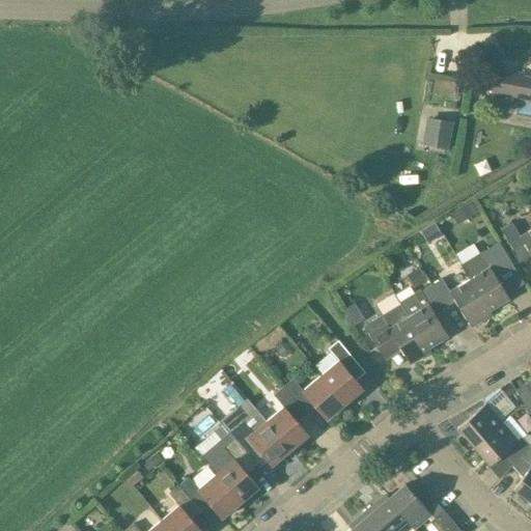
[(530,77),(524,76),(525,74),(496,67),(491,94),(530,102),(530,77)]
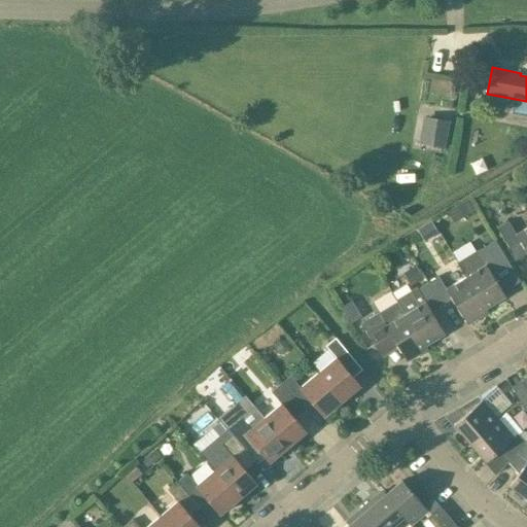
[(419,144),(445,148),(450,120),(424,116),(419,144)]
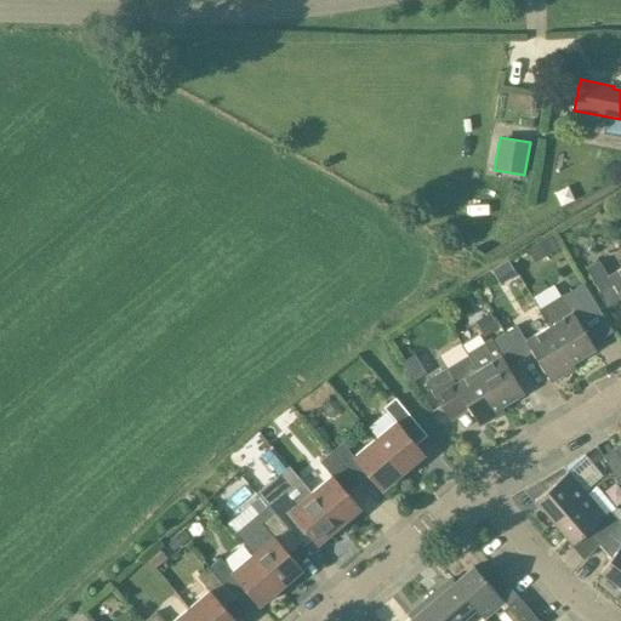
[(620,268),(608,277),(599,262),(586,269),(603,296),(614,289),(620,300),(620,268)]
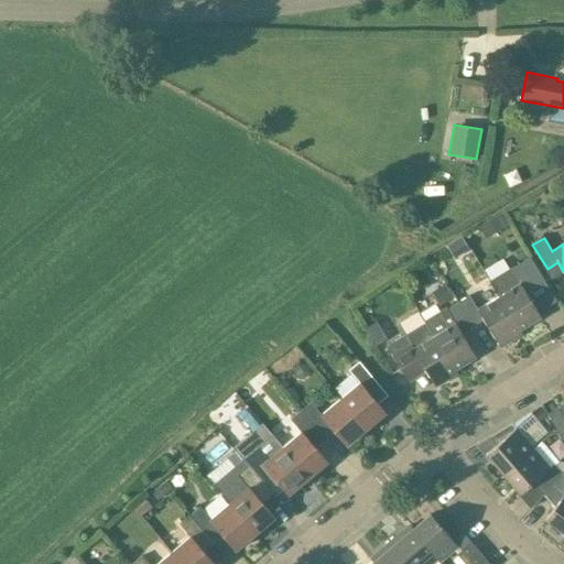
[(522,263),(512,270),(511,269),(489,282),(498,297),(519,331),(520,331),(540,317),(525,294),(538,288),(522,263)]
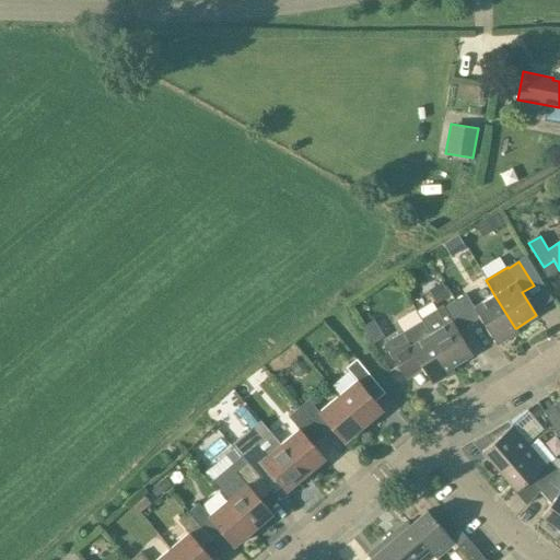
[(494,295),(475,307),(466,293),(454,301),(469,325),(480,318),(497,346),(518,331),(516,328),(515,328),(494,295)]
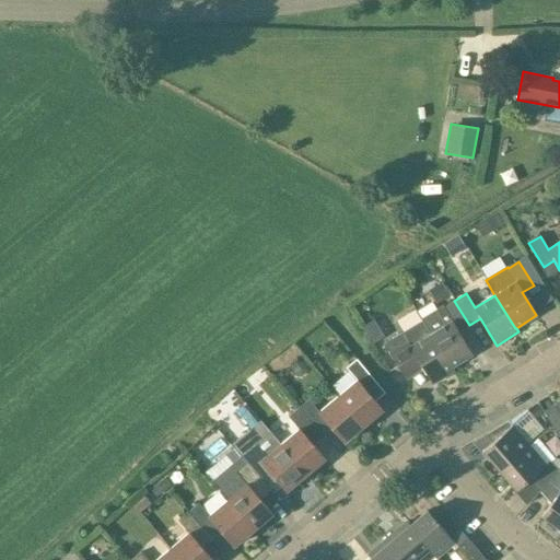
[(422,321),(451,368),(452,368),(471,354),(457,331),(469,325),(454,301),(443,307),(442,305),(421,317),(422,321)]
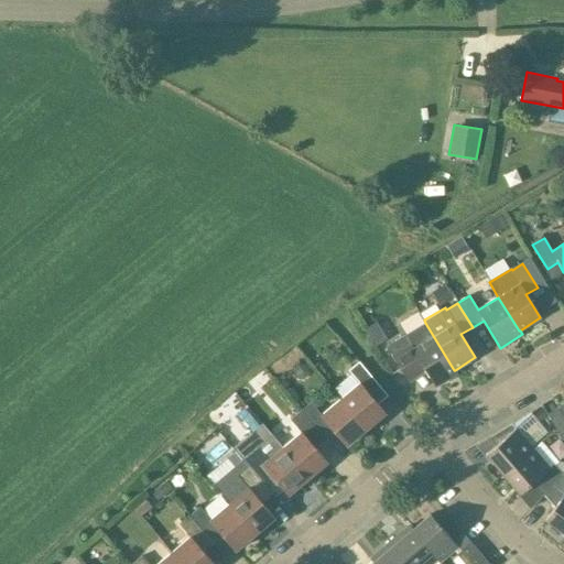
[(401,370),(418,360),(435,388),(457,375),(455,370),(454,370),(425,323),(404,336),(387,346),(401,370)]
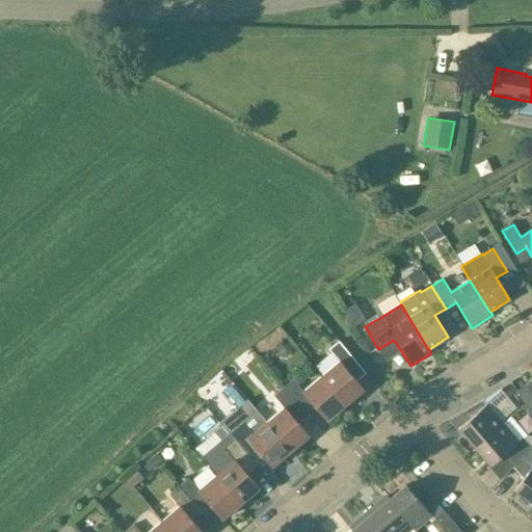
[(339,362),(321,376),(345,405),(363,390),(352,377),(362,369),(355,362),(355,363),(338,342),(328,350),(339,362)]
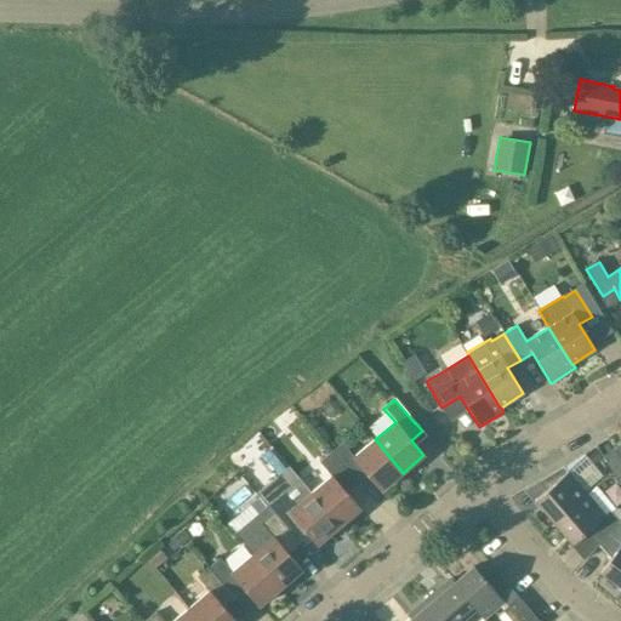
[(358,485),(369,476),(381,491),(403,473),(375,439),(353,457),(342,444),(331,453),(358,485)]
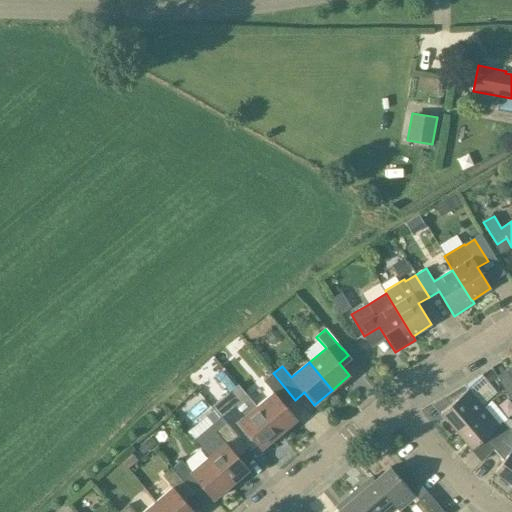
[(510,399),(511,397),(511,379),(506,370),(496,377),(510,399)]
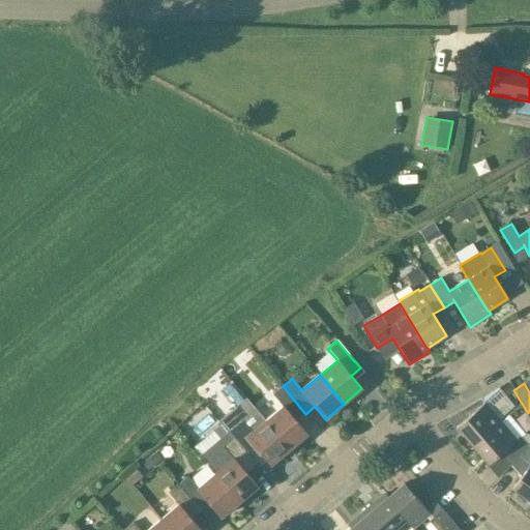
[(306,435),(296,421),(305,414),(283,386),(272,394),(283,407),(265,421),(289,449),(306,435)]
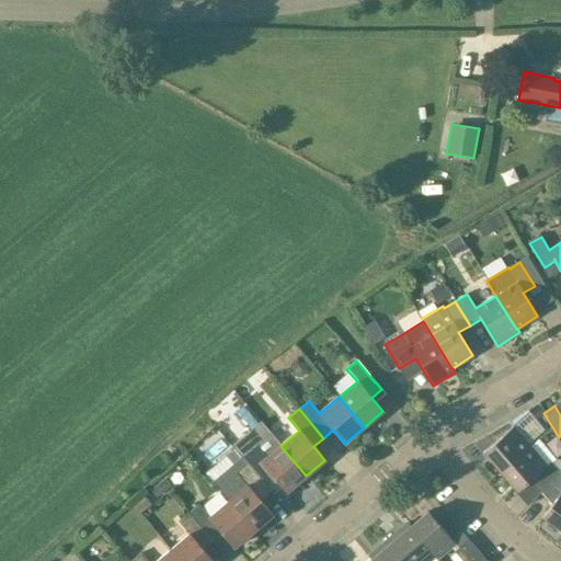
[(483,453),(501,472),(529,447),(513,427),(483,453)]
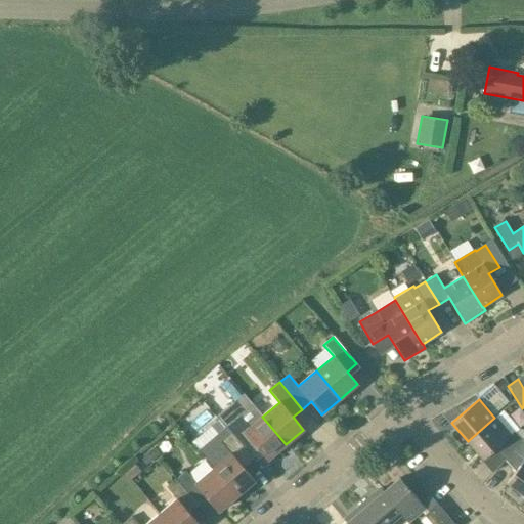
[(494,418),(468,441),(483,459),(494,449),(505,461),(523,441),(515,433),(520,429),(504,409),(494,418)]
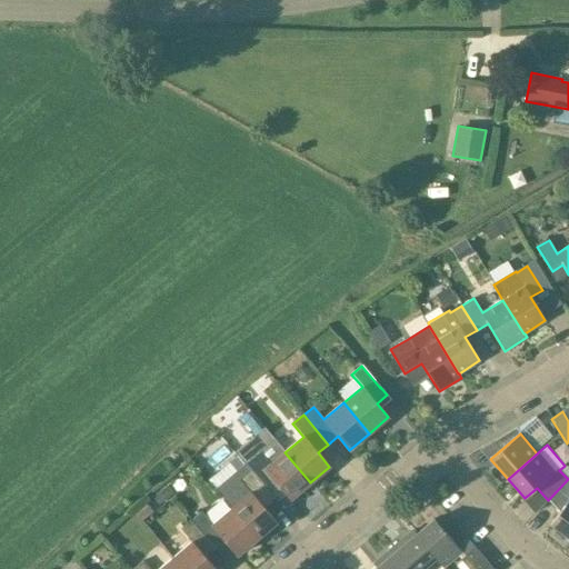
[(310,482),(285,452),(266,469),(255,456),(243,465),(249,471),(269,493),(279,486),(290,499),(310,482)]
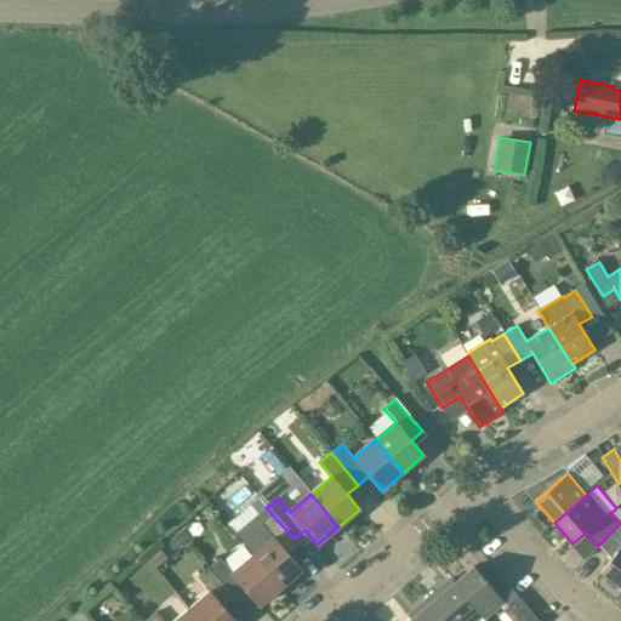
[(257,497),(249,506),(262,522),(272,514),(266,507),(257,497)]
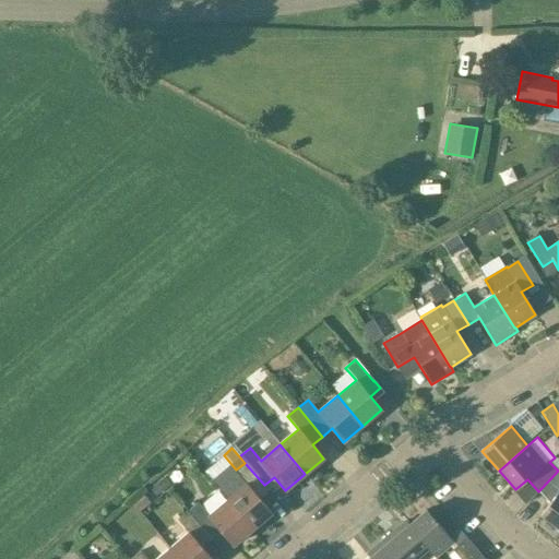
[(203,467),(209,477),(227,465),(222,456),(203,467)]
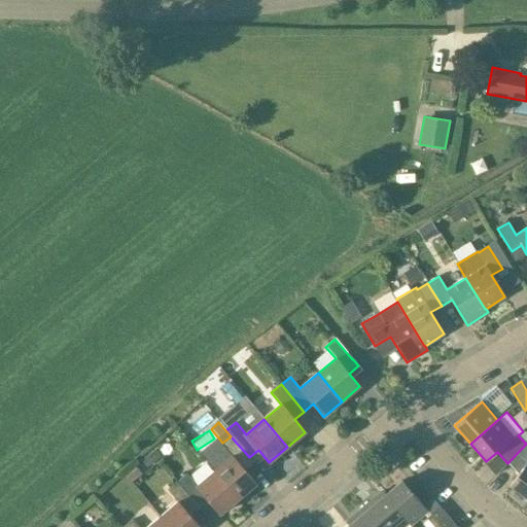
[(255,484),(245,471),(254,463),(249,457),(231,436),(221,445),(232,456),(214,470),(238,499),(255,484)]
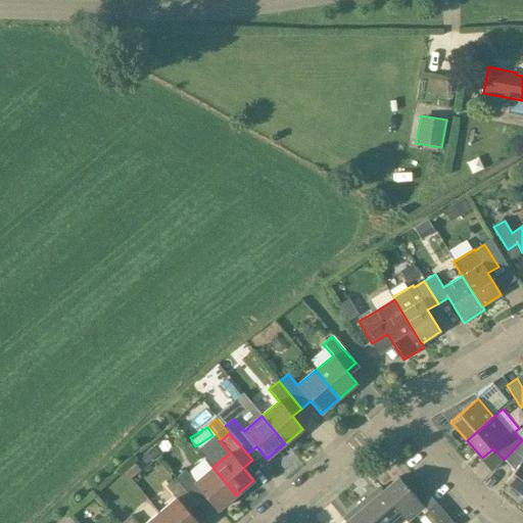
[(522,441),(522,440),(504,460),(514,471),(506,482),(522,495),(522,441)]
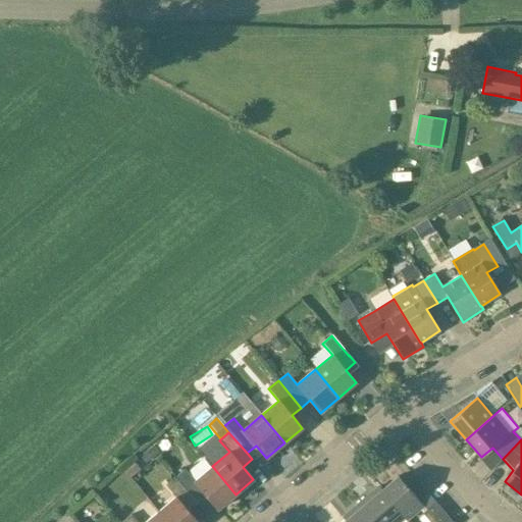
[(198,505),(207,497),(218,510),(236,494),(212,466),(195,481),(185,469),(175,477),(198,505)]
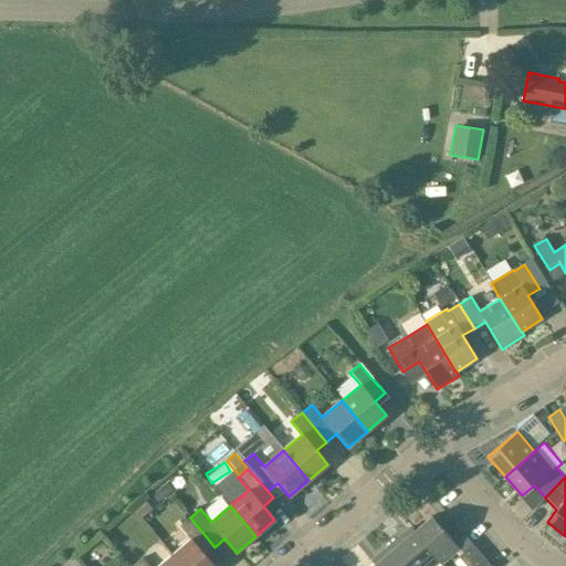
[(212,565),(205,556),(215,547),(190,517),(179,526),(190,540),(171,555),(180,565),(212,565)]
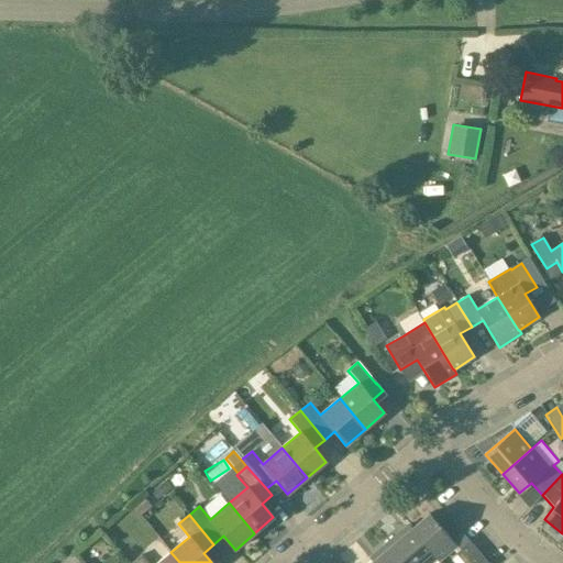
[(429,515),(411,529),(431,552),(430,553),(438,562),(456,547),(429,515)]
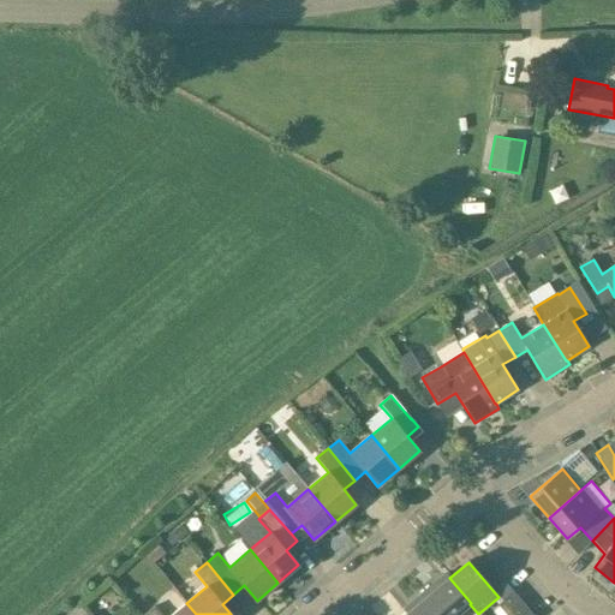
[(439,579),(425,591),(445,614),(457,614),(470,604),(471,603),(449,578),(443,584),(439,579)]
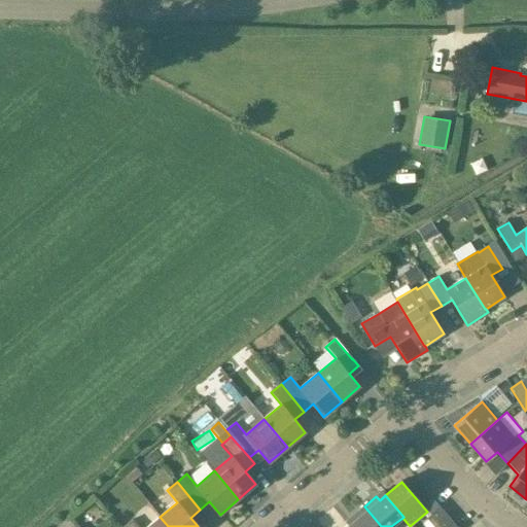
[(354,521),(349,526),(350,526),(381,526),(364,506),(351,517),(354,521)]
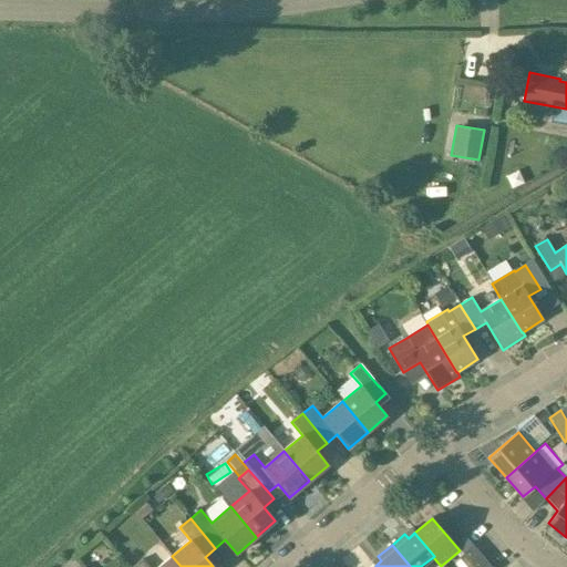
[(491,566),(473,545),(459,557),(466,566),(491,566)]
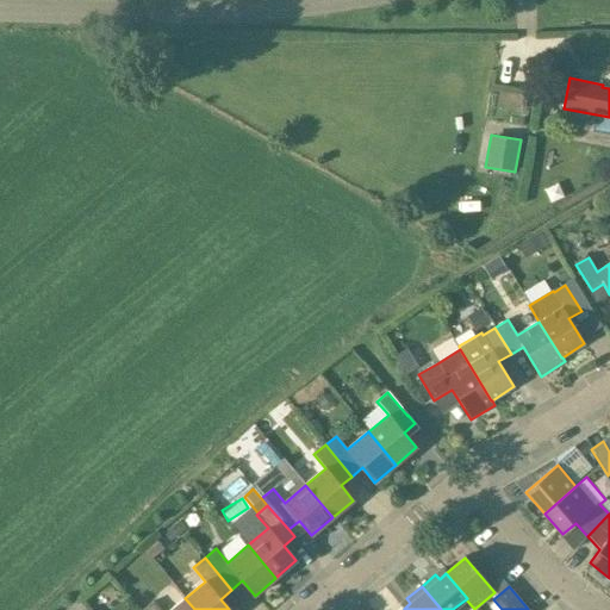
[(61,609),(86,609),(76,598),(61,609)]
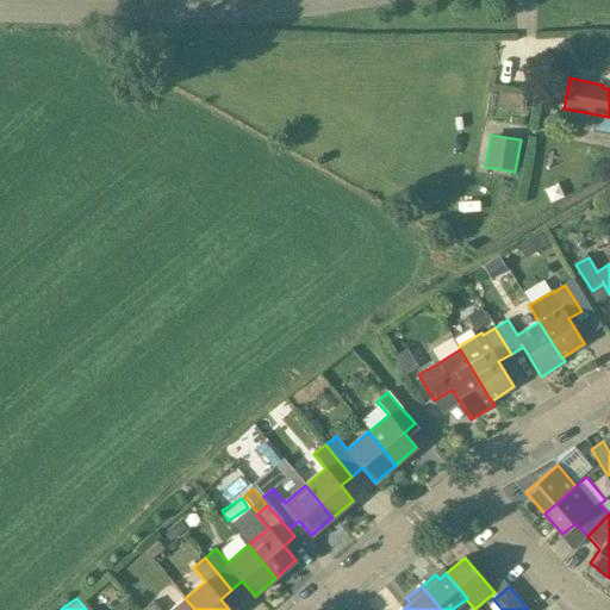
[(194,609),(185,598),(170,609),(159,609),(153,602),(142,609),(194,609)]
